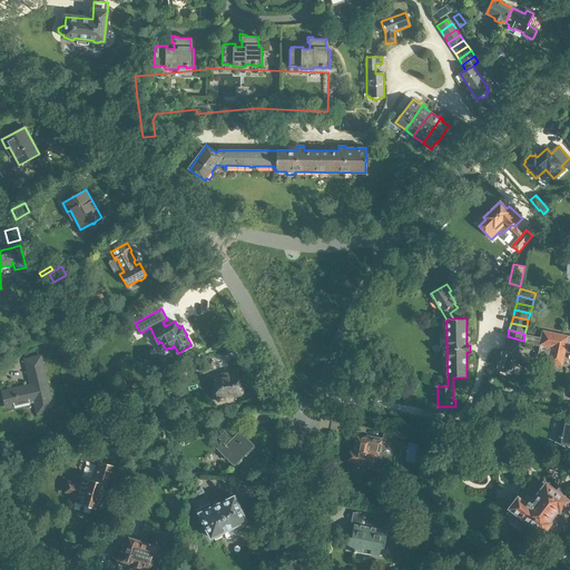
[(527,336),(526,341),(524,343),(540,346),(538,355),(549,357),(548,363),(562,366),(566,351),(568,351),(569,336),(569,335),(569,336),(543,331),(542,337),(527,334),(527,336)]
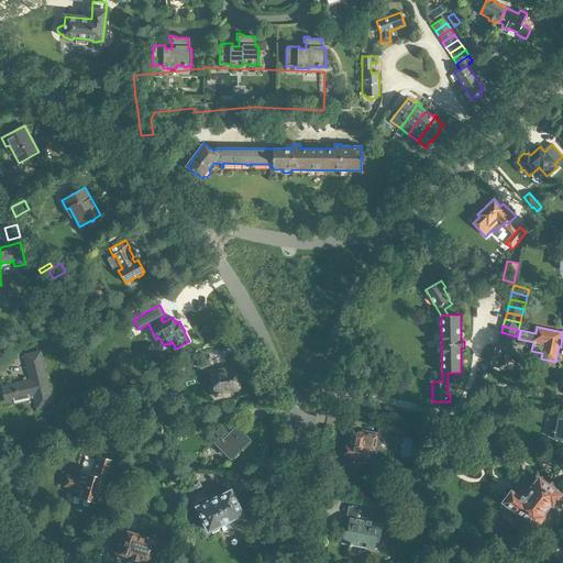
[(499,339),(515,343),(517,337),(501,332),(499,339)]
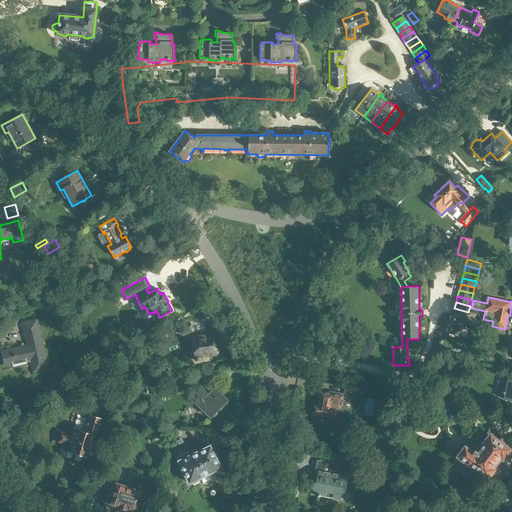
[(78,306),(81,314),(87,311),(84,303),(78,306)]
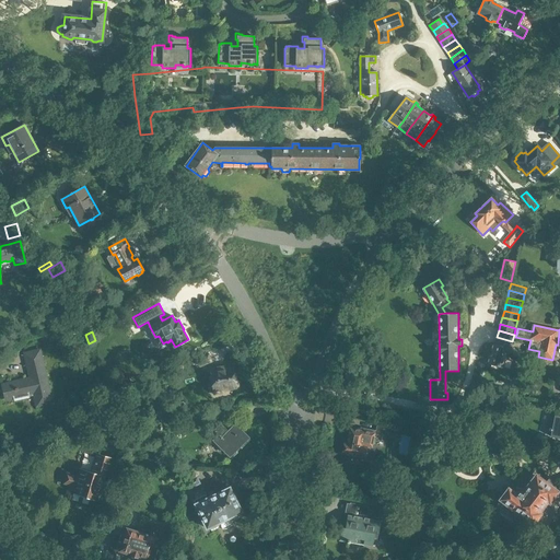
[(525,354),(511,347),(512,341),(497,337),(496,343),(494,343),(493,349),(492,349),(489,364),(505,368),(508,357),(521,363),(525,354)]
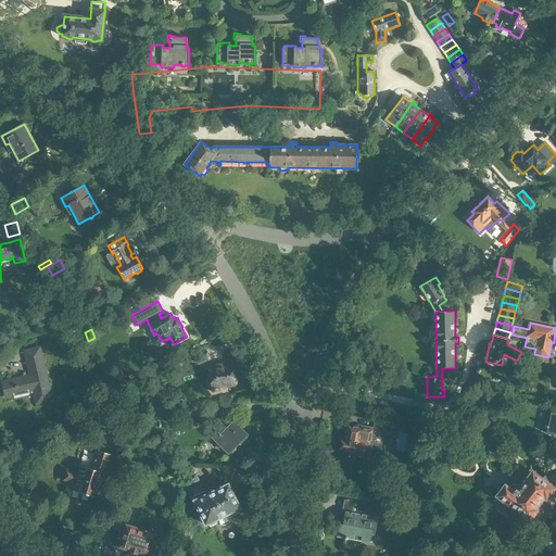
[(83,337),(66,341),(68,351),(86,346),(83,337)]
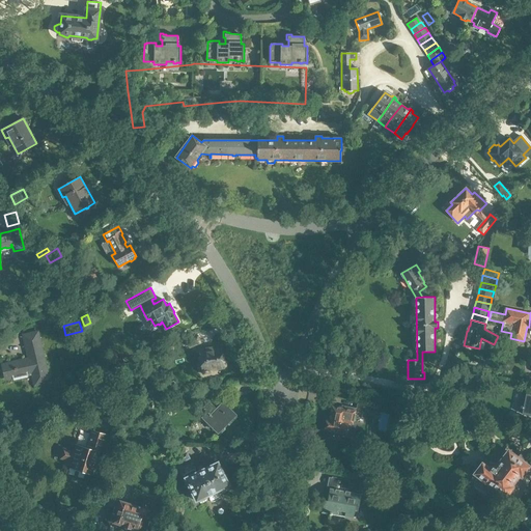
[(34,385),(49,382),(37,332),(24,335),(29,360),(24,361),(24,360),(2,364),(5,379),(12,378),(14,380),(28,376),(28,375),(32,375),(34,385)]
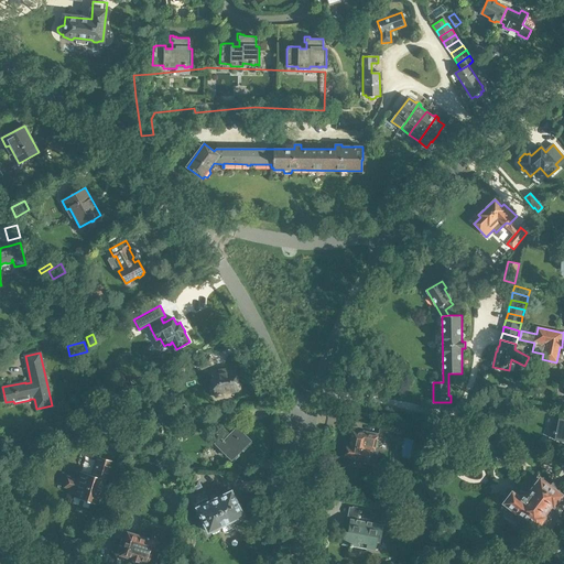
[(201,369),(213,364),(209,356),(197,361),(201,369)]
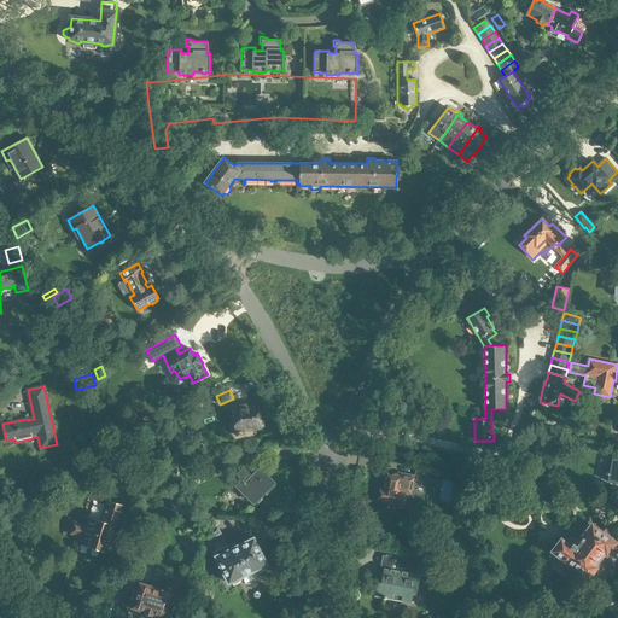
[(261,420),(260,420),(257,404),(249,406),(248,403),(231,406),(235,435),(246,433),(246,431),(261,429),(262,427),(263,427),(263,426),(264,426),(264,425),(264,424),(264,423),(264,421),(263,421),(263,420),(262,420),(261,420)]
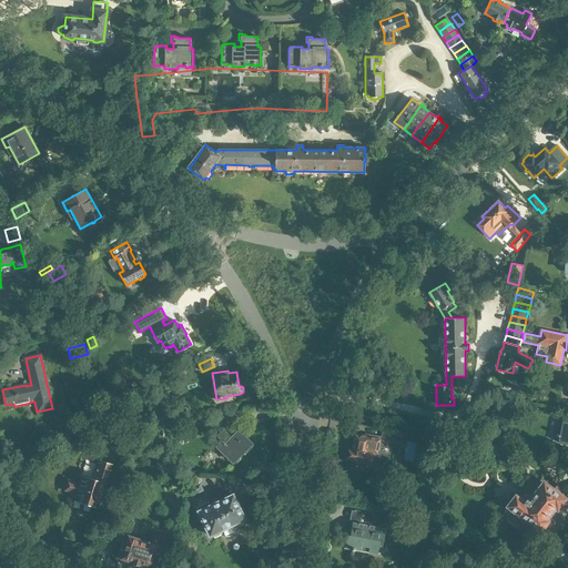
[(125,426),(138,425),(137,416),(124,418),(125,426)]
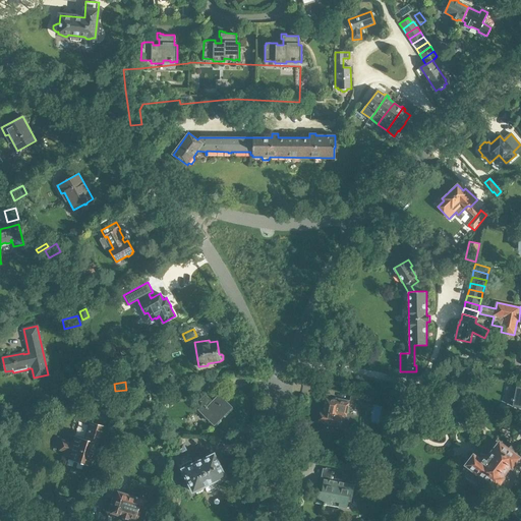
[(189,393),(188,386),(170,389),(171,395),(174,394),(175,396),(189,393)]
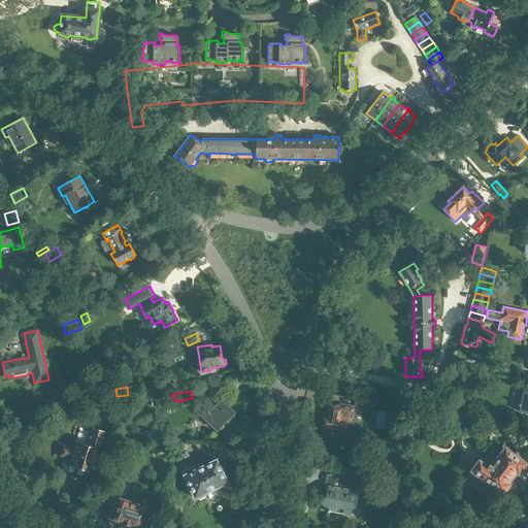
[(527,392),(523,392),(521,404),(519,403),(518,405),(521,406),(520,411),(527,413),(527,392)]
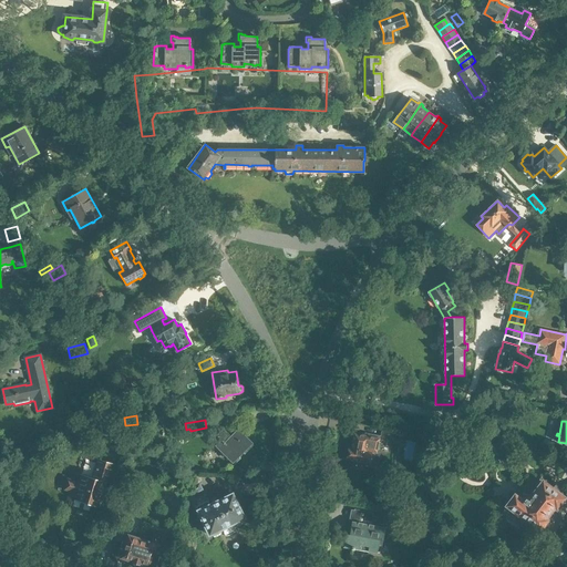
[(238,456),(251,443),(238,430),(229,439),(227,436),(229,434),(224,429),(212,440),(235,464),(240,459),(238,456)]
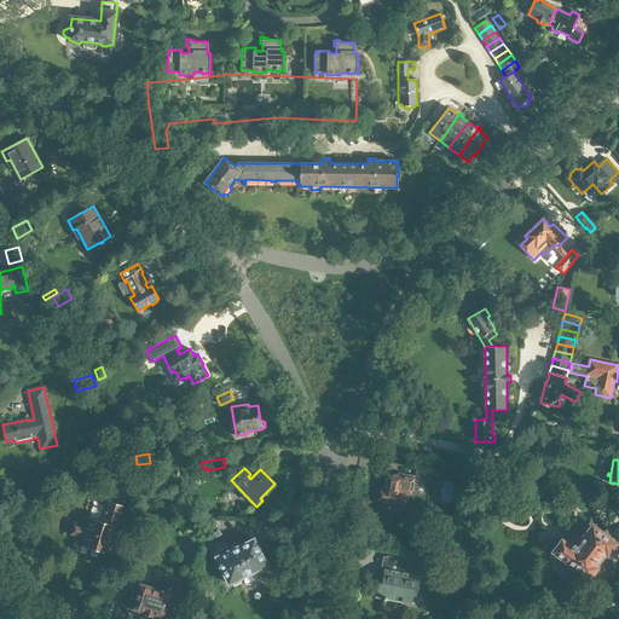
[(420,468),(417,480),(438,485),(440,472),(420,468)]
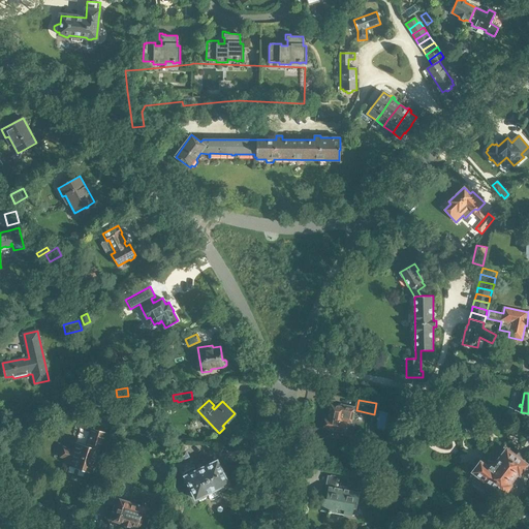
[(351,423),(354,409),(340,406),(331,404),(328,417),(325,417),(323,428),(343,432),(343,435),(351,436),(354,423),(351,423)]
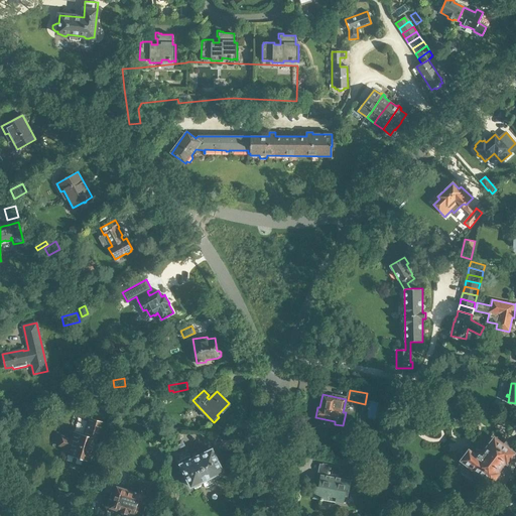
[(108,406),(97,408),(99,416),(105,418),(110,417),(108,406)]
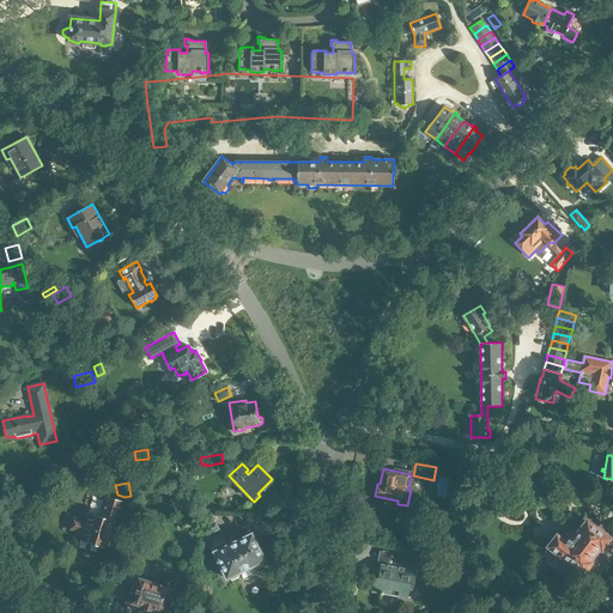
[(73,519),(71,529),(83,533),(82,535),(84,536),(83,540),(107,546),(115,519),(120,520),(125,502),(105,497),(98,519),(87,515),(86,522),(73,519)]
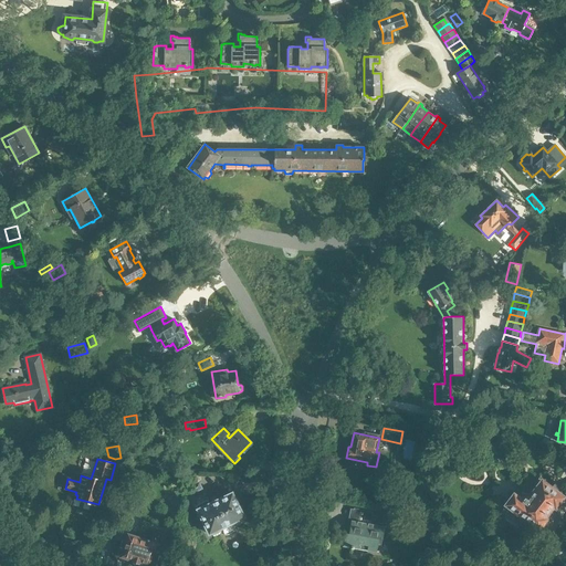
[(201,482),(200,475),(191,475),(187,489),(190,494),(202,489),(199,483),(201,482)]
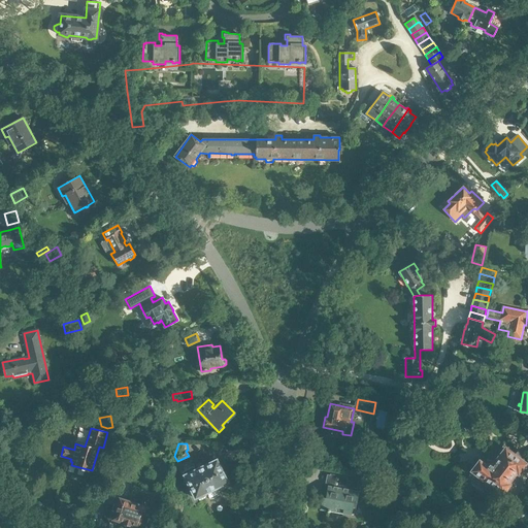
[(527,459),(527,456),(524,454),(519,450),(516,453),(503,444),(493,459),(486,454),(481,461),(480,461),(472,470),(492,486),(488,492),(498,499),(502,493),(502,494),(503,492),(506,491),(508,489),(508,486),(509,484),(507,483),(516,471),(518,473),(520,471),(522,470),(524,468),(524,465),(525,464),(525,463),(527,459)]
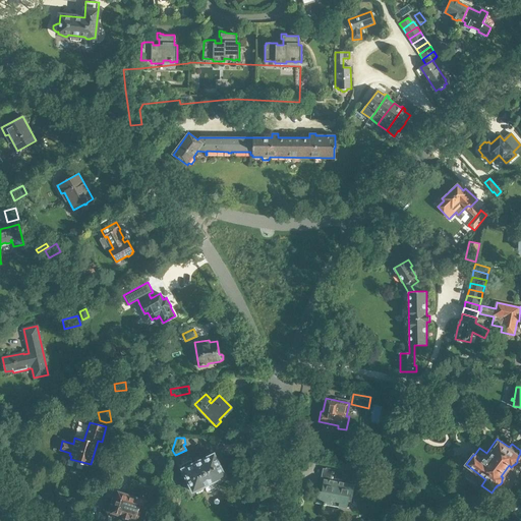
[(179,463),(178,463),(179,466),(180,465),(193,491),(194,491),(196,493),(197,493),(198,493),(199,491),(200,490),(201,490),(201,489),(201,488),(203,487),(201,487),(216,480),(216,481),(217,482),(218,482),(219,482),(220,481),(221,481),(222,480),(223,479),(223,478),(223,477),(225,476),(214,454),(201,460),(201,459),(199,459),(195,461),(194,463),(192,464),(188,455),(178,461),(179,463)]
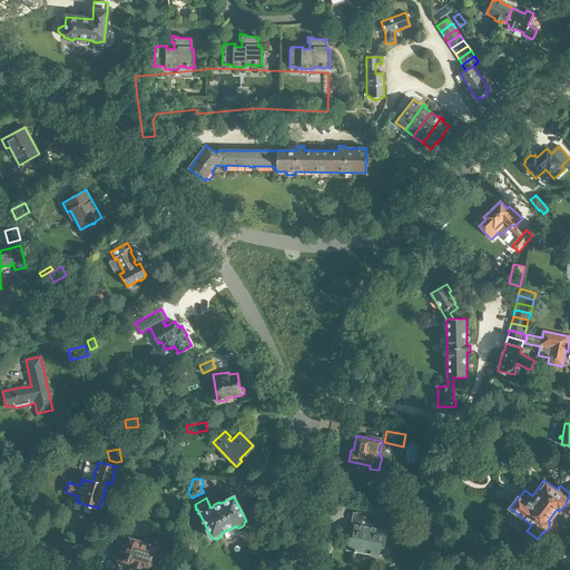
[(402,509),(401,514),(415,516),(418,503),(412,503),(411,510),(402,509)]
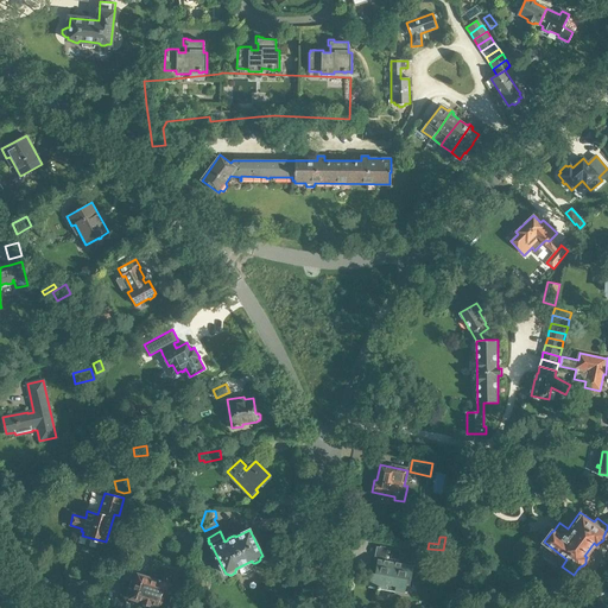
[(374,574),(372,574),(368,587),(377,588),(377,589),(380,589),(380,588),(405,593),(407,578),(411,580),(412,568),(398,565),(400,549),(380,545),(374,574)]
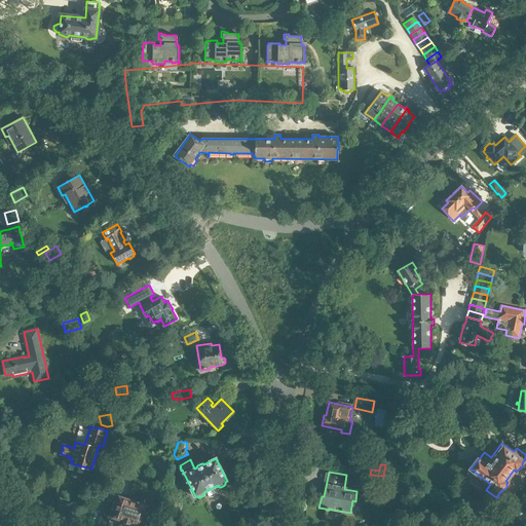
[(130,523),(141,525),(143,525),(144,525),(145,525),(146,524),(149,514),(146,513),(148,505),(151,495),(140,492),(137,502),(119,496),(117,501),(116,501),(115,502),(114,503),(113,504),(110,513),(110,514),(111,515),(111,517),(113,517),(123,520),(122,521),(123,523),(128,525),(130,524),(130,523)]
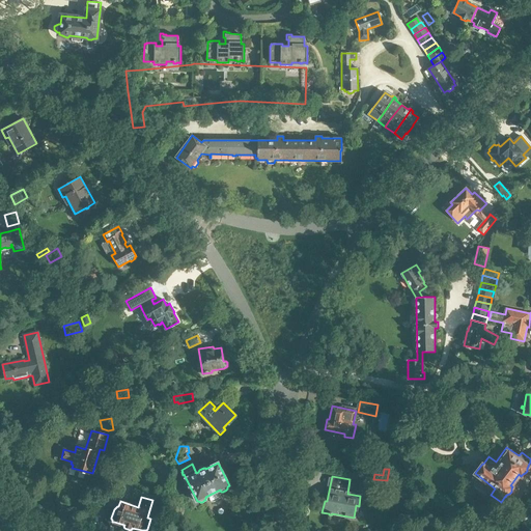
[(157,500),(152,516),(159,518),(163,502),(157,500)]
